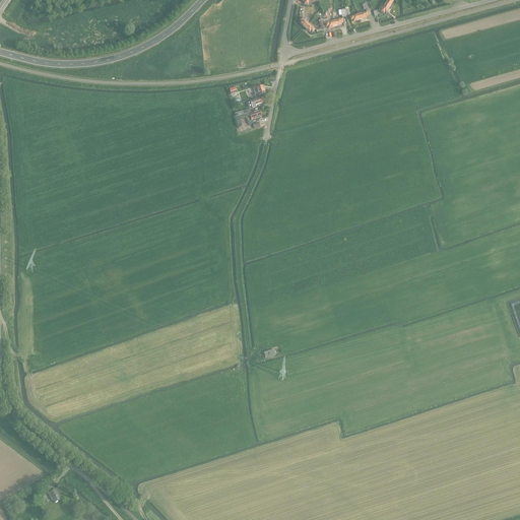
[(386,13),(390,7),(385,4),(381,12),(384,13),(385,12),(386,13)]
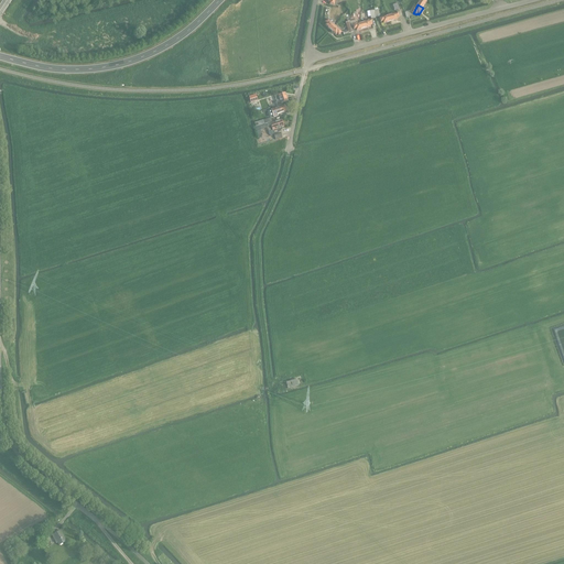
[(380,18),(379,10),(378,8),(375,9),(375,11),(370,11),(371,17),(371,19),(376,19),(376,18),(380,18)]
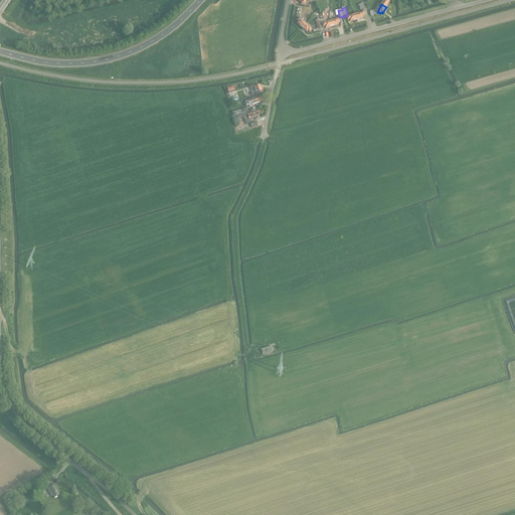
[(297,23),(302,28),(306,24),(299,18),(297,20),(298,22),(297,23)]
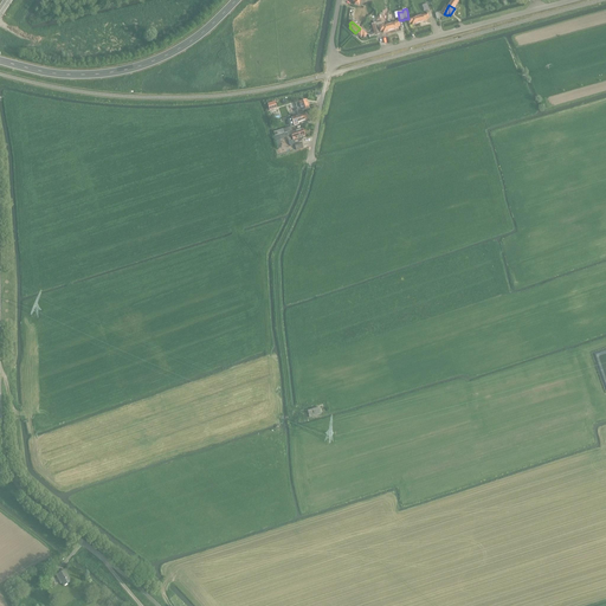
[(372,25),(374,33),(368,34),(369,38),(375,37),(375,36),(380,34),(378,28),(379,28),(380,32),(382,31),(384,33),(391,31),(389,25),(385,26),(385,23),(378,25),(378,24),(376,24),(373,24),(372,25)]
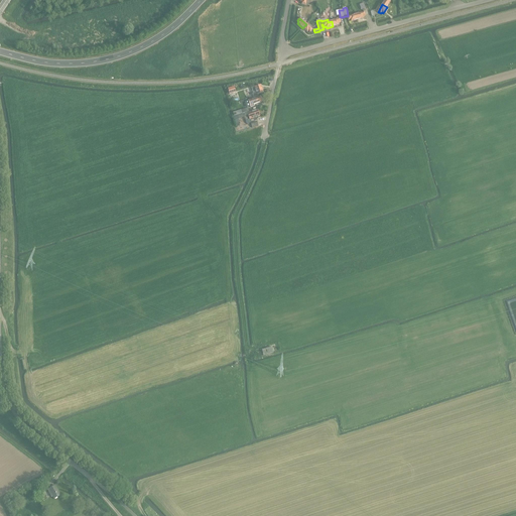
[(312,30),(306,24),(302,28),(307,32),(308,31),(309,32),(312,30)]
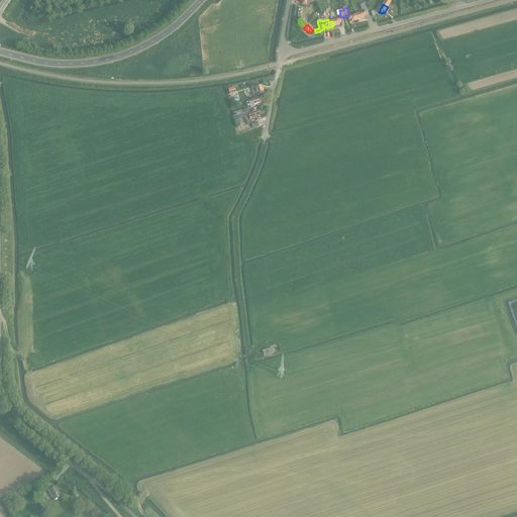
[(259,95),(264,93),(262,86),(255,88),(255,87),(251,88),(253,93),(252,95),(253,98),(259,96),(259,95)]
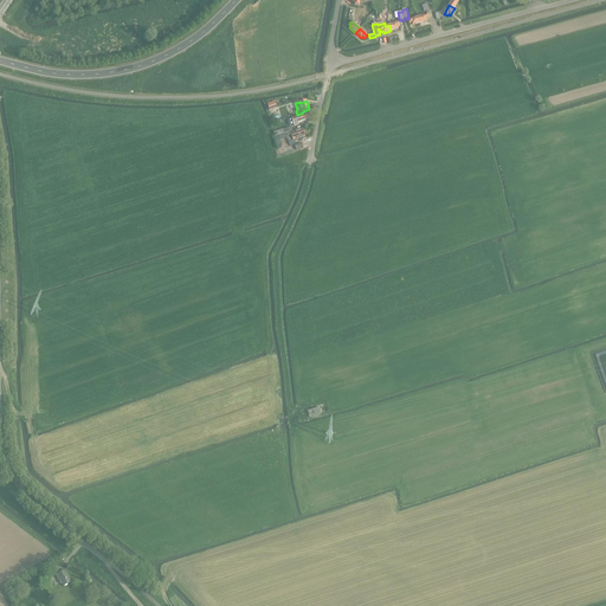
[(291,118),(288,120),(290,126),(294,124),(295,127),(300,124),(298,123),(308,120),(305,114),(294,117),(291,118)]
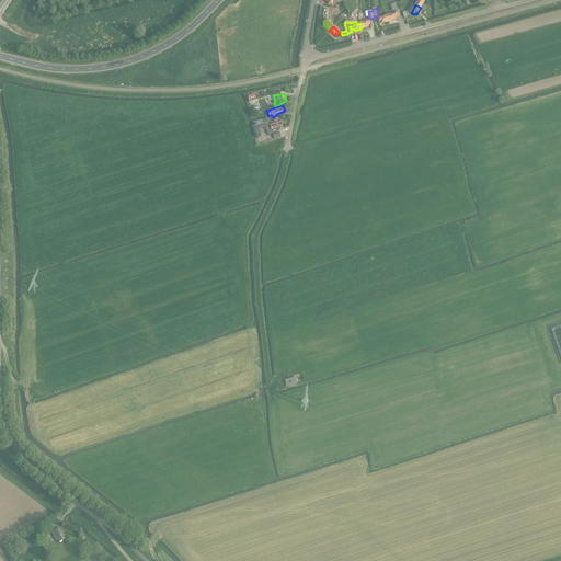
[(272,129),(283,126),(281,119),(268,124),(268,123),(264,124),(265,127),(270,126),(271,129),(267,132),(268,135),(273,133),(272,129)]
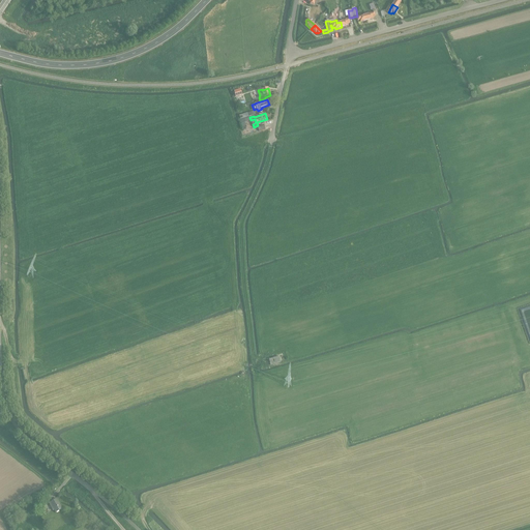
[(268,365),(270,365),(281,362),(280,357),(269,359),(266,360),(268,365)]
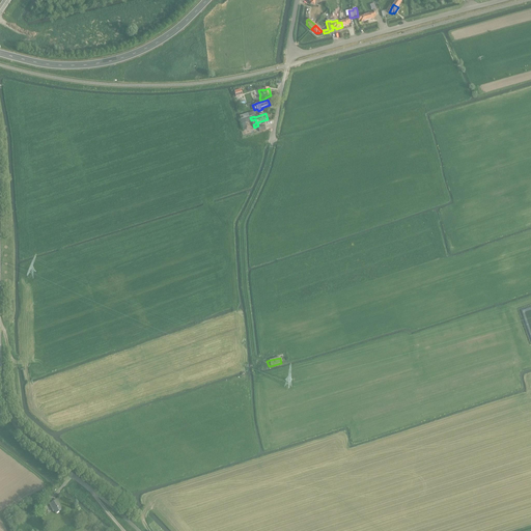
[(56,513),(62,510),(57,500),(50,504),(53,511),(54,510),(56,513)]
